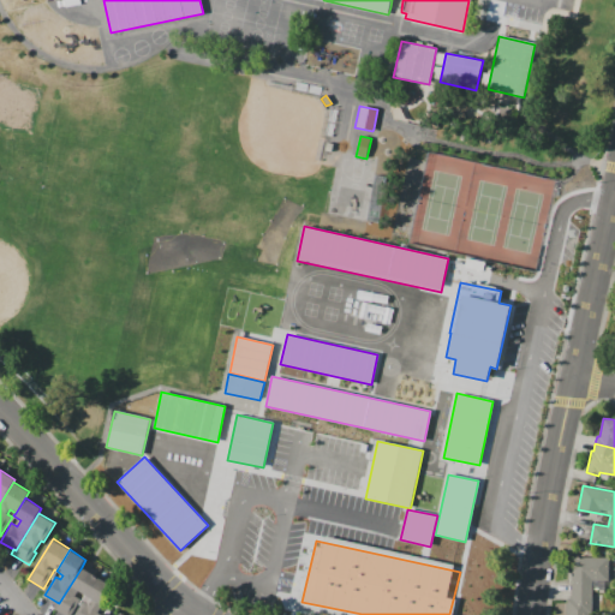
[(572,599),(572,557),(610,557),(610,590),(591,590),(591,613),(590,613),(581,613),(581,599),(572,599)]
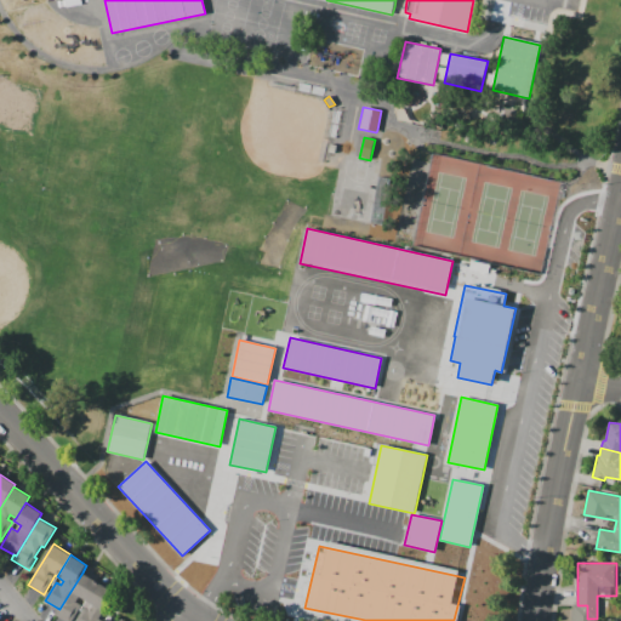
[(83,573),(97,582),(86,600),(83,597),(78,603),(81,605),(70,620),(64,620),(53,614),(57,608),(60,609),(83,573)]
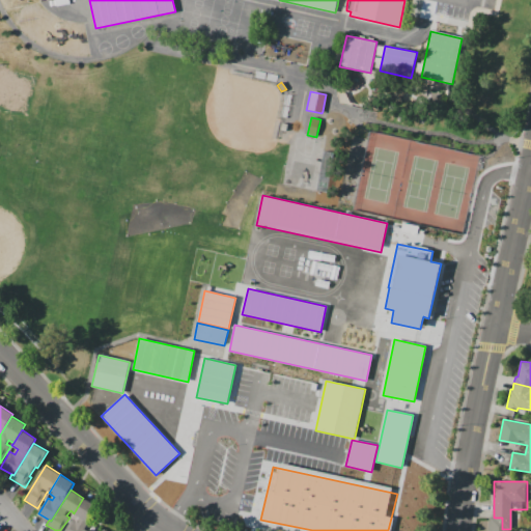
[(83,498),(98,506),(84,528),(82,530),(64,530),(72,519),(76,522),(79,516),(74,513),(83,498)]
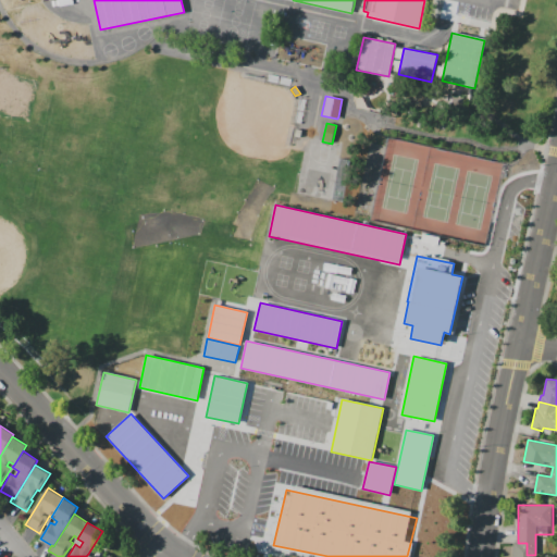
[(534,555),(534,556),(514,556),(514,543),(518,543),(527,543),(527,555),(534,555)]
